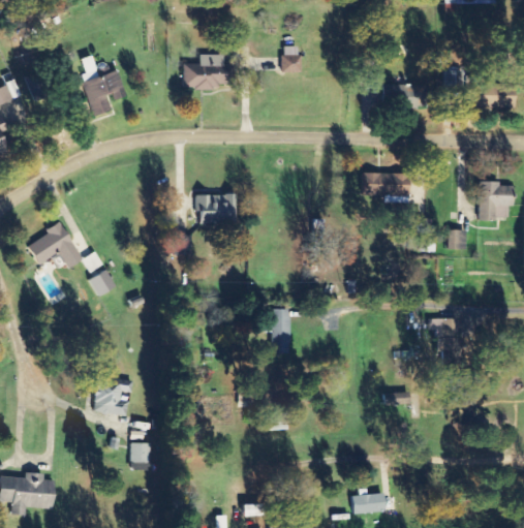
[(302,71),(302,45),(286,45),(286,55),(282,55),(282,71),(302,71)]
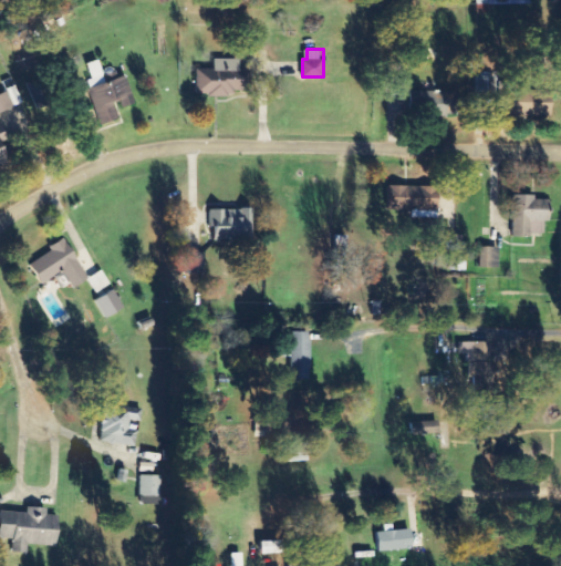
[(197,69),(196,93),(240,94),(240,59),(214,58),(214,69),(197,69)]
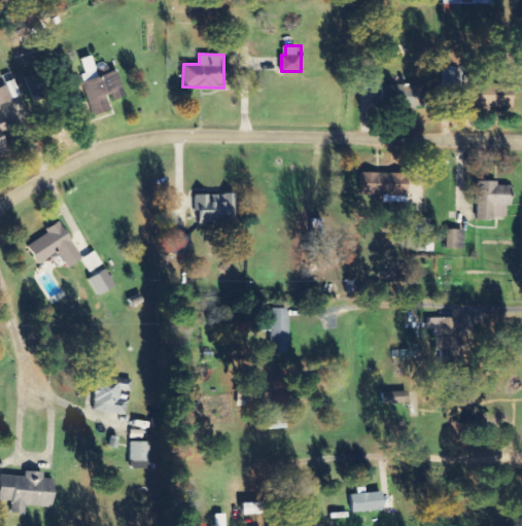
[(93,115),(112,110),(110,100),(126,96),(118,69),(97,75),(92,56),(81,58),(88,77),(82,78),(93,115)]
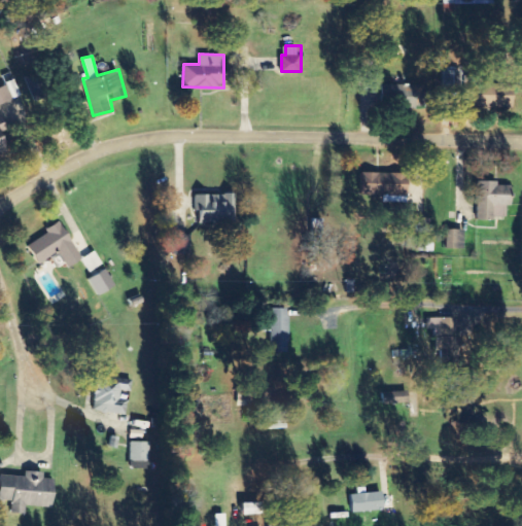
[(0,102),(21,96),(14,80),(0,84),(0,102)]
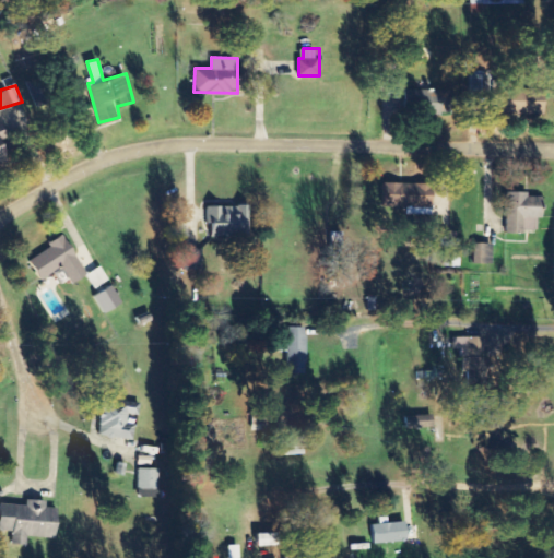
[(544,113),(545,90),(493,87),(493,111),(544,113)]
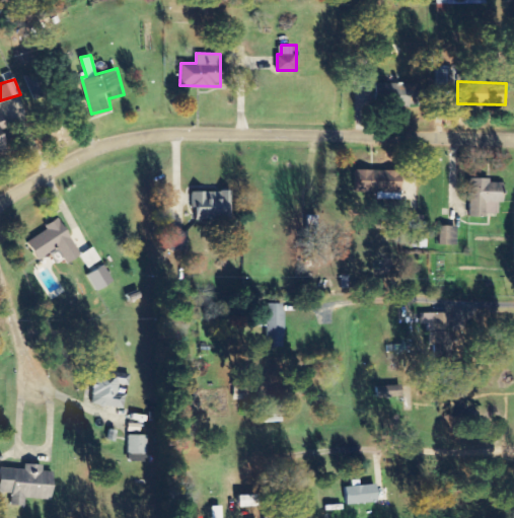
[(1,131),(6,129),(2,114),(0,114),(0,157),(8,155),(1,131)]
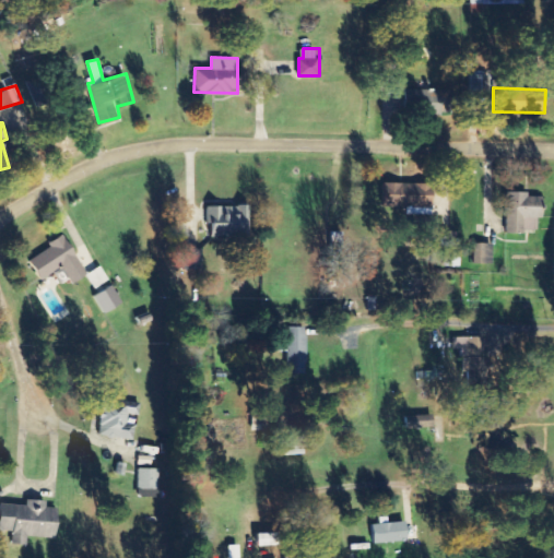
[(433,212),(434,196),(424,196),(425,185),(392,183),(391,205),(415,206),(415,212),(433,212)]
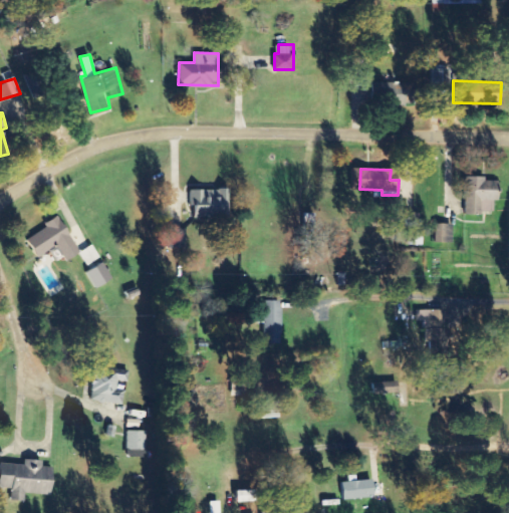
[(494,213),(495,200),(498,200),(498,181),(486,180),(486,177),(466,176),(465,212),(494,213)]
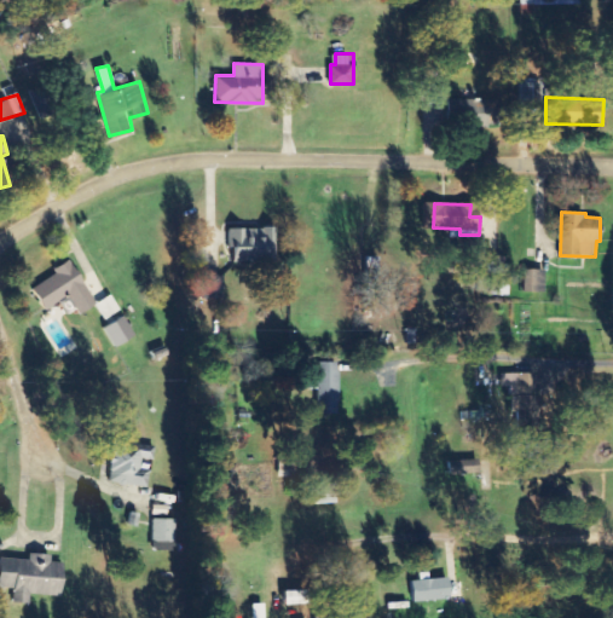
[(231,227),(231,263),(278,261),(278,227),(231,227)]
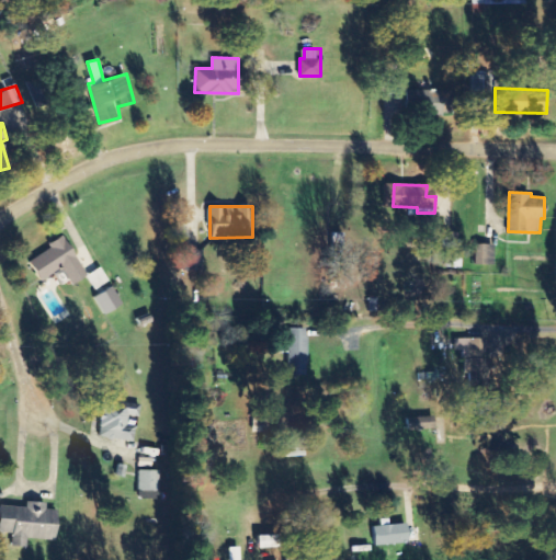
[(29,260),(42,281),(64,267),(72,283),(88,274),(65,238),(29,260)]
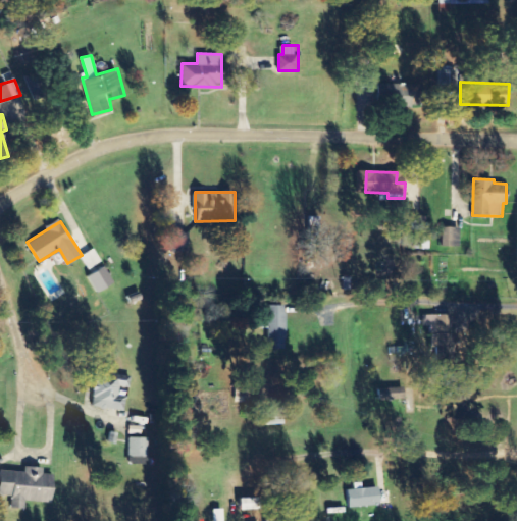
[(460,227),(444,226),(444,246),(460,246),(460,227)]
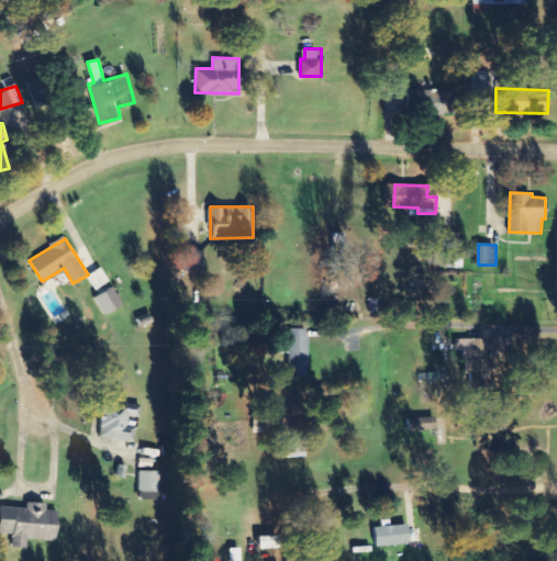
[(185,271),(207,271),(205,250),(184,250),(185,271)]
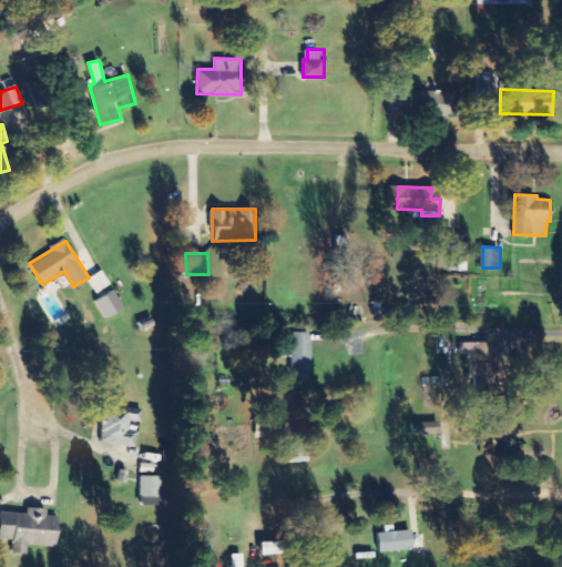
[(104,316),(124,307),(115,290),(96,299),(104,316)]
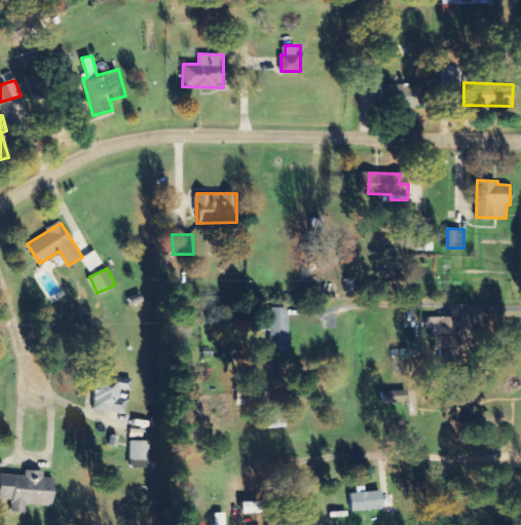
[(289,306),(271,307),(272,350),(290,350),(289,306)]
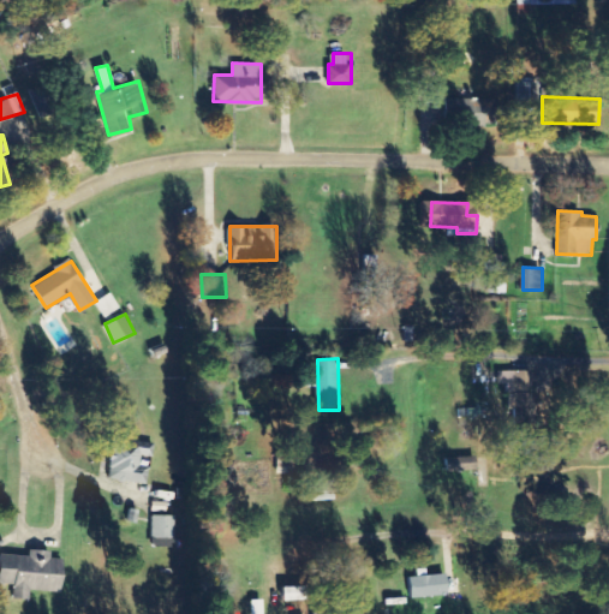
[(536,370),(496,370),(496,389),(536,388),(536,370)]
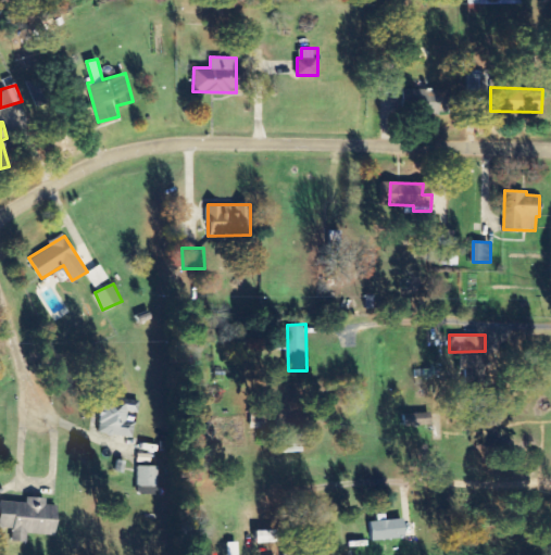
[(139,400),(102,395),(97,431),(134,437),(139,400)]
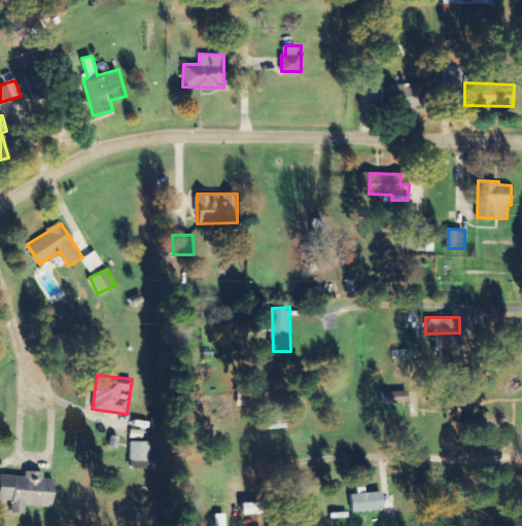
[(238,405),(258,404),(257,383),(237,384),(238,405)]
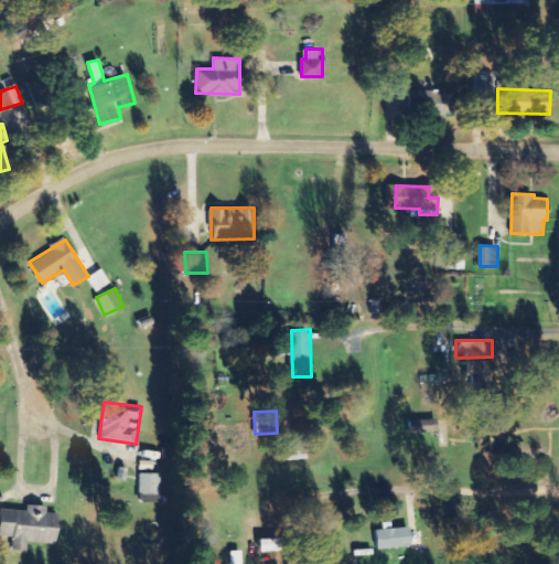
[(161,501),(161,474),(140,474),(140,501),(161,501)]
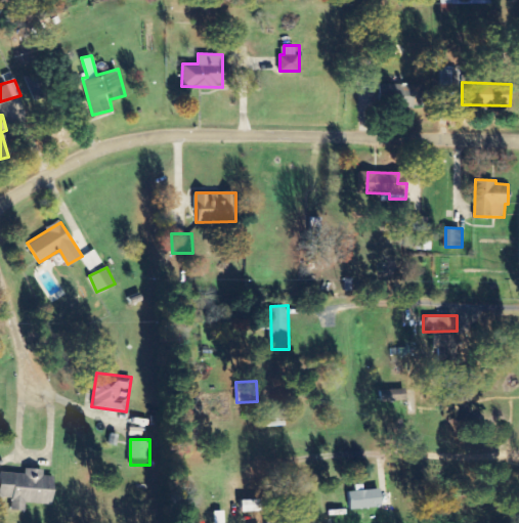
[(0,496),(13,497),(12,510),(26,510),(26,503),(52,504),(53,476),(44,475),(44,469),(25,468),(25,473),(0,471),(0,496)]
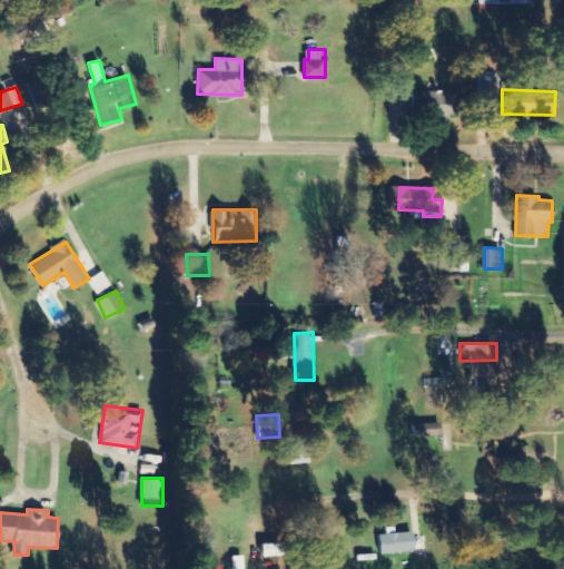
[(379,533),(379,552),(415,551),(415,531),(395,532),(395,527),(386,527),(386,533),(379,533)]
